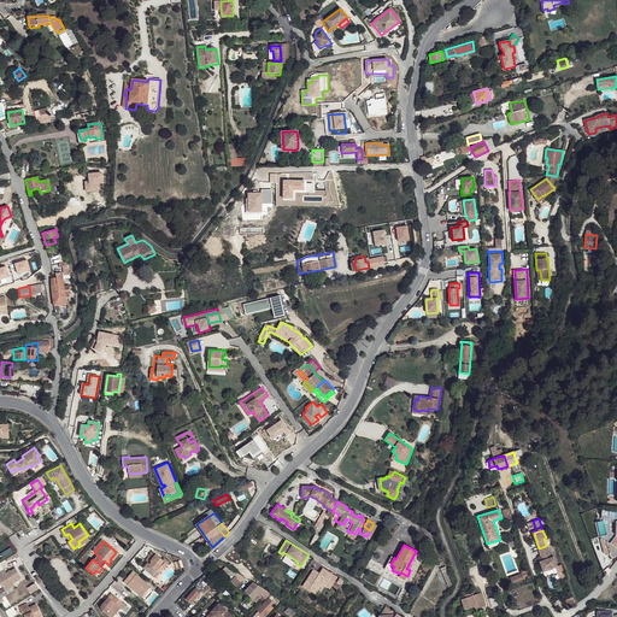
[(546,546),(539,548),(541,556),(545,554),(546,559),(542,559),(540,560),(544,570),(556,566),(557,566),(554,556),(551,557),(550,552),(548,552),(547,548),(546,546)]
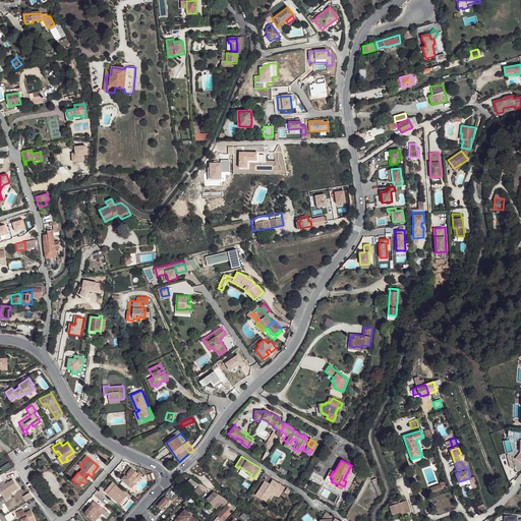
[(191,468),(194,472),(195,472),(203,467),(198,462),(191,468)]
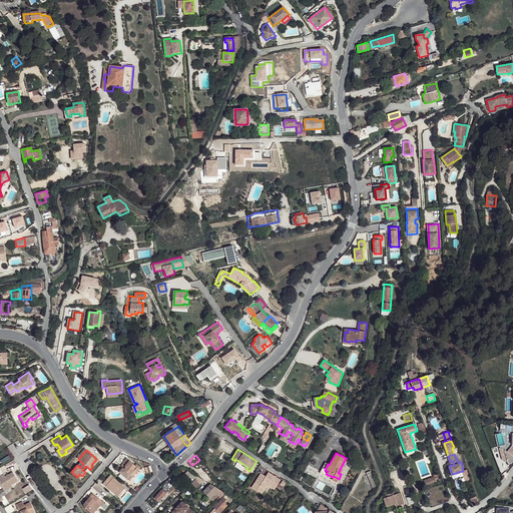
[(235,459),(234,461),(246,469),(247,467),(235,459)]
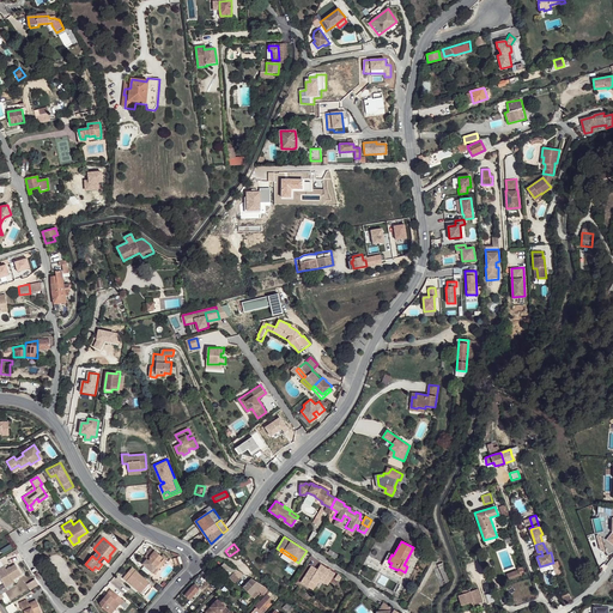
[(147,559),(143,564),(151,572),(156,568),(158,569),(163,564),(161,562),(164,559),(153,551),(150,550),(146,553),(150,556),(149,557),(150,558),(149,560),(147,559)]
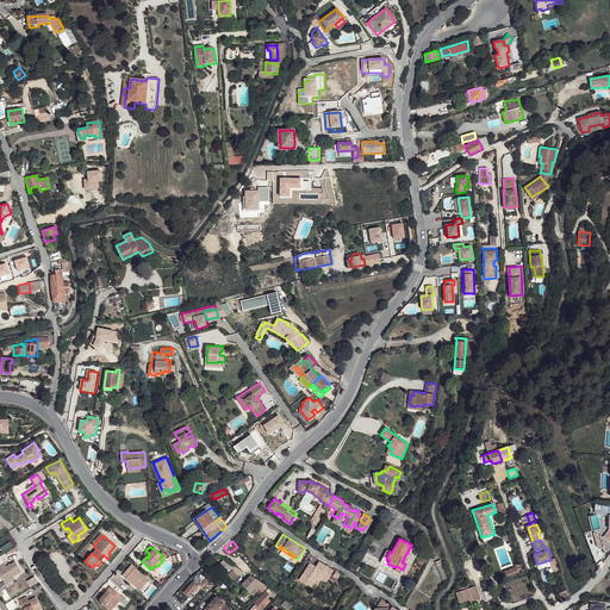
[(237,547),(229,553),(231,556),(240,551),(237,547)]
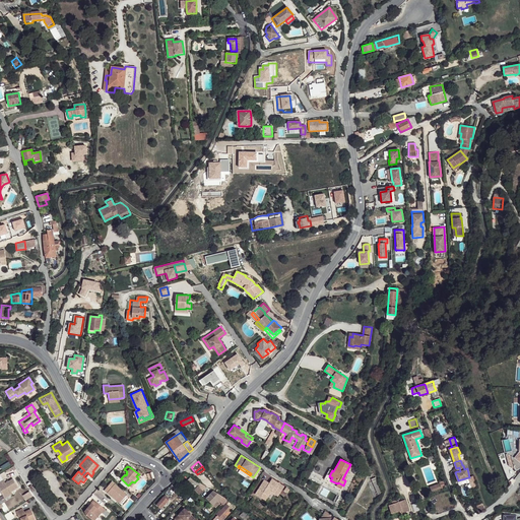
[(329,482),(330,480),(332,477),(329,476),(332,470),(329,469),(324,479),(327,481),(329,482)]
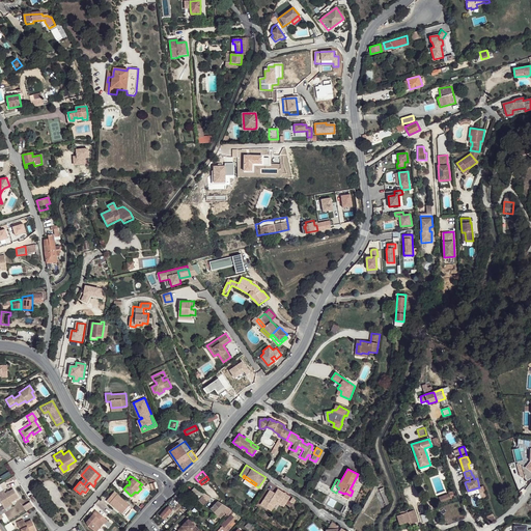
[(195,486),(191,493),(199,499),(200,498),(202,496),(205,493),(201,491),(196,487),(195,486)]
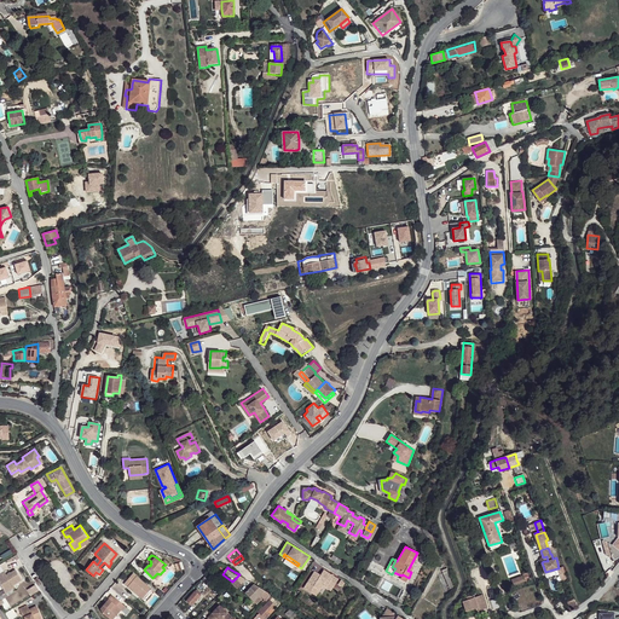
[(563,567),(559,568),(557,568),(562,582),(568,579),(563,567)]
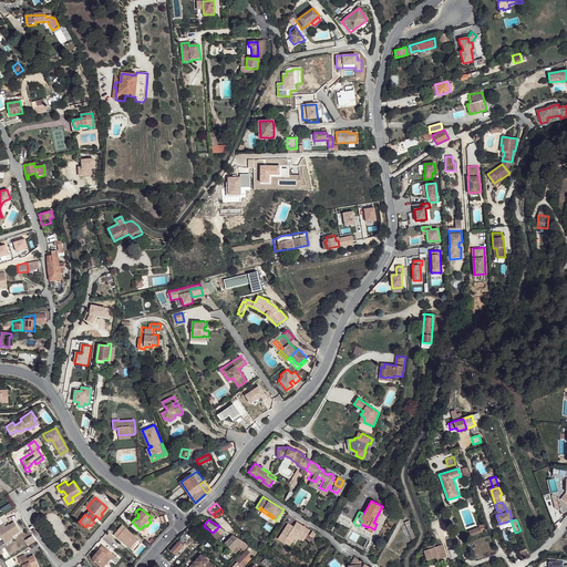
[(0,525),(0,535),(3,540),(4,543),(13,537),(12,536),(20,532),(14,522),(6,527),(3,523),(0,525)]
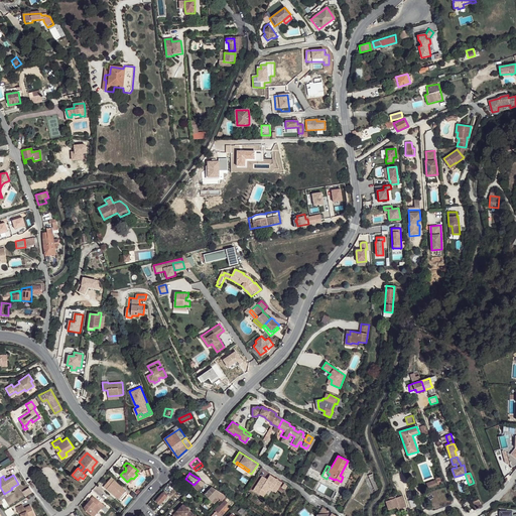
[(267,479),(265,478),(264,480),(261,478),(253,490),(263,496),(269,487),(272,489),(273,487),(277,490),(282,483),(270,475),(267,479)]
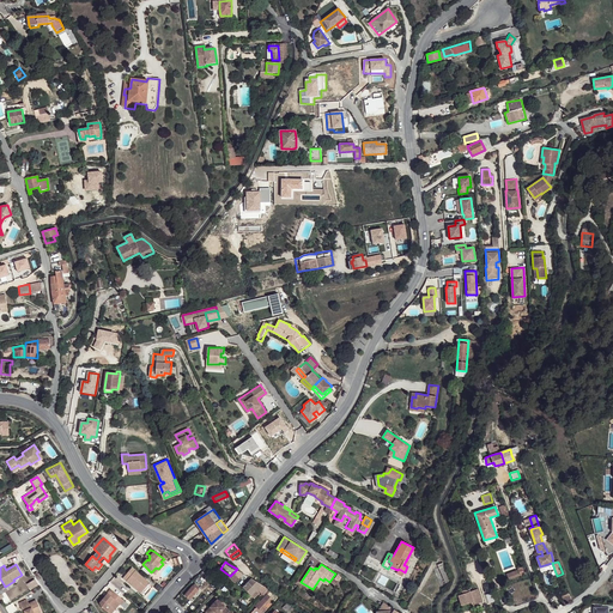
[(443,568),(438,569),(444,582),(449,581),(445,572),(443,568)]
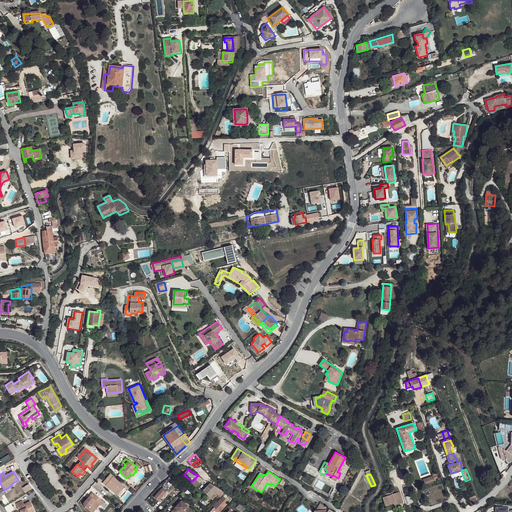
[(123,495),(127,491),(109,475),(101,485),(110,493),(112,492),(117,496),(121,493),(123,495)]
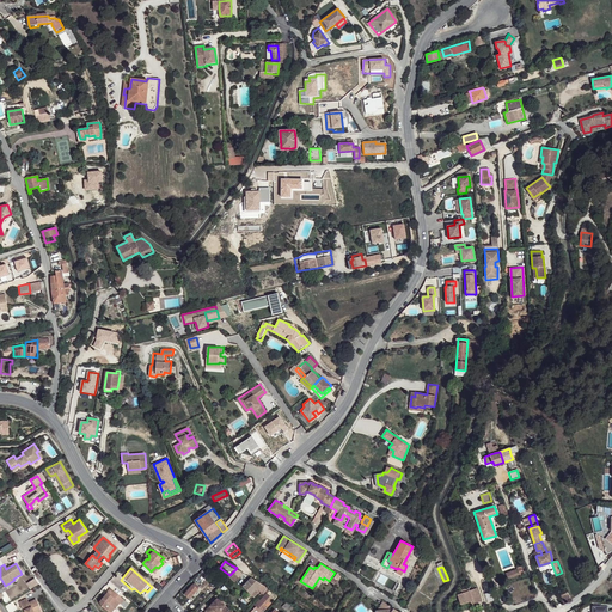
[(228,576),(234,582),(238,579),(234,574),(236,574),(233,571),(231,574),(230,575),(228,576)]
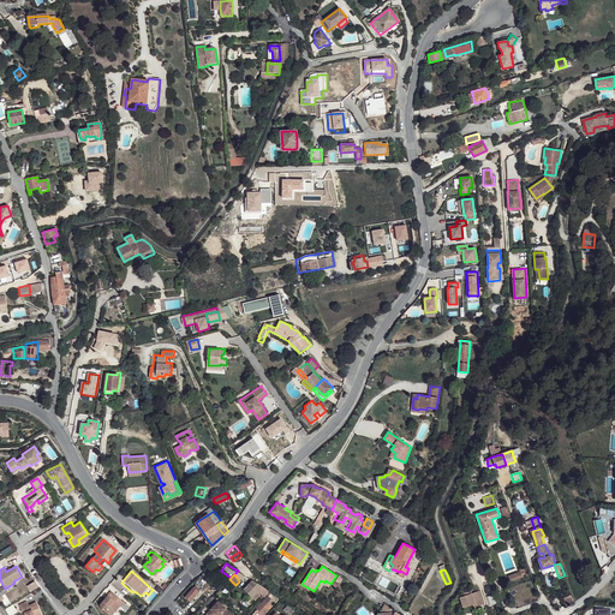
[(249,593),(254,589),(258,592),(260,591),(262,589),(263,586),(252,580),(244,590),(249,593)]
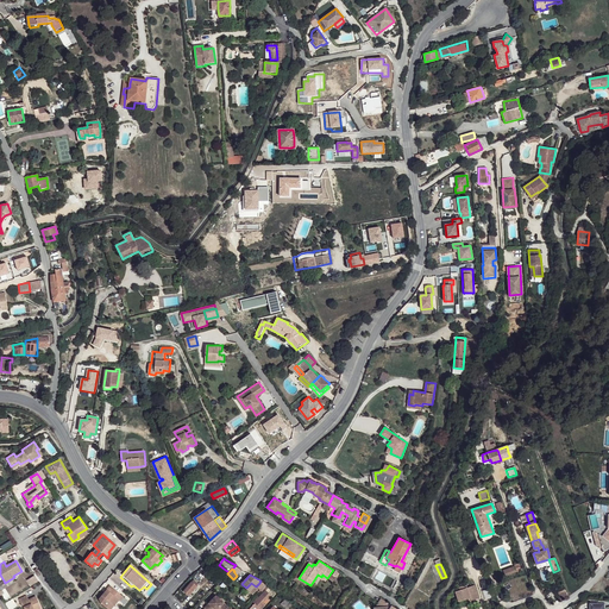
[(5,583),(4,581),(0,583),(0,584),(2,589),(16,581),(14,577),(5,583)]
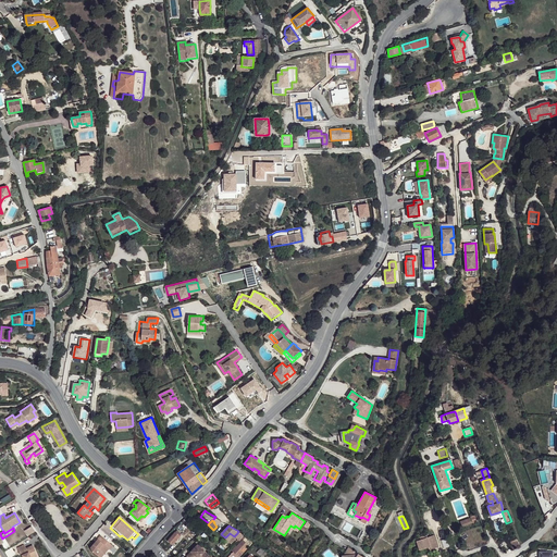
[(181,536),(176,532),(169,541),(173,544),(176,541),(177,541),(181,536)]
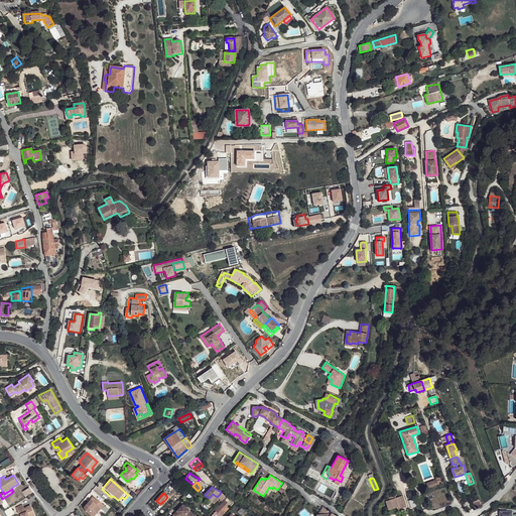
[(219,499),(217,497),(213,494),(209,498),(214,503),(215,503),(219,499)]
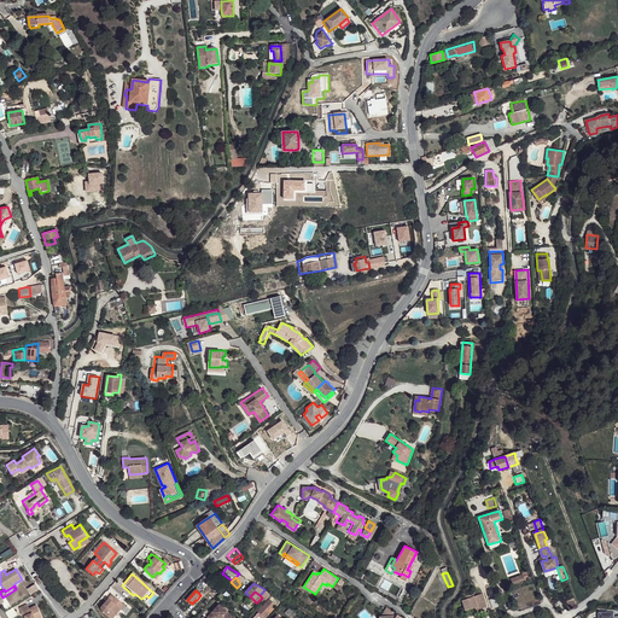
[(149,598),(146,595),(141,599),(135,594),(133,595),(144,604),(149,598)]
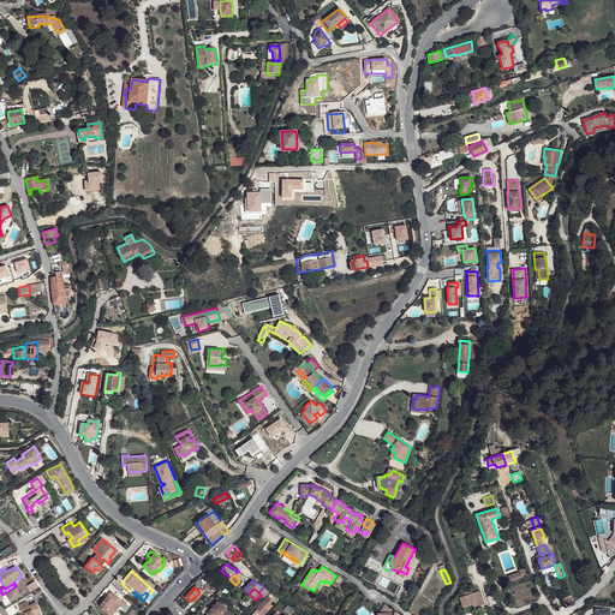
[(479,591),(471,593),(475,603),(476,607),(483,604),(479,591)]
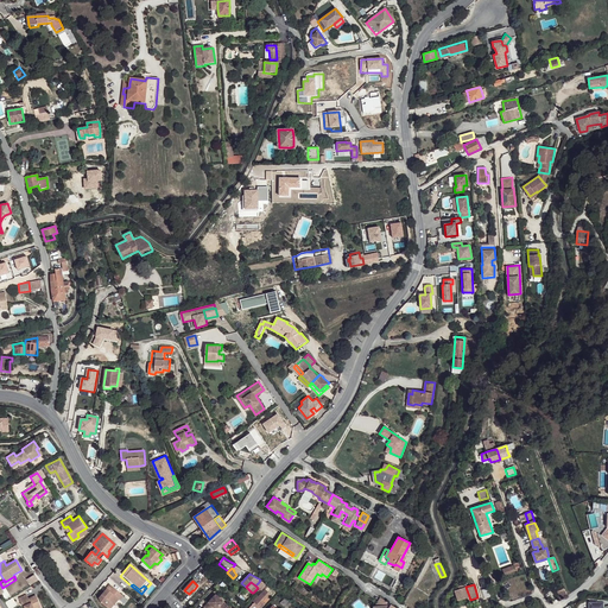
[(97,599),(100,602),(106,607),(111,607),(118,600),(120,601),(122,597),(116,591),(111,587),(107,590),(107,589),(106,589),(97,599)]
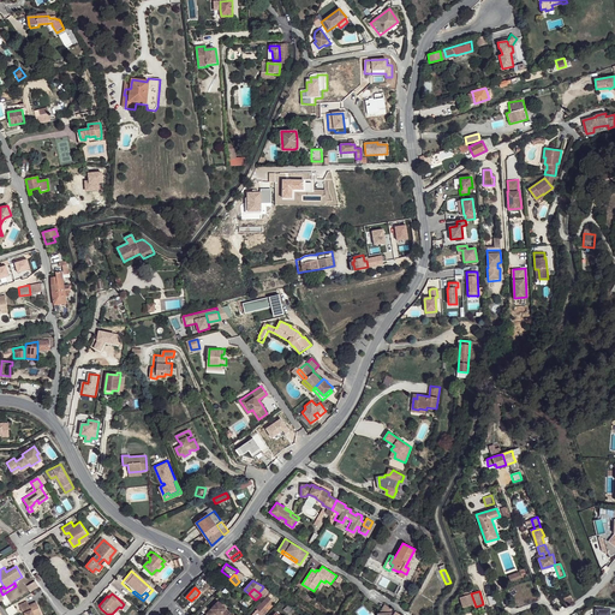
[(475,603),(471,593),(464,596),(463,596),(460,597),(460,601),(461,603),(464,608),(472,604),(475,603)]
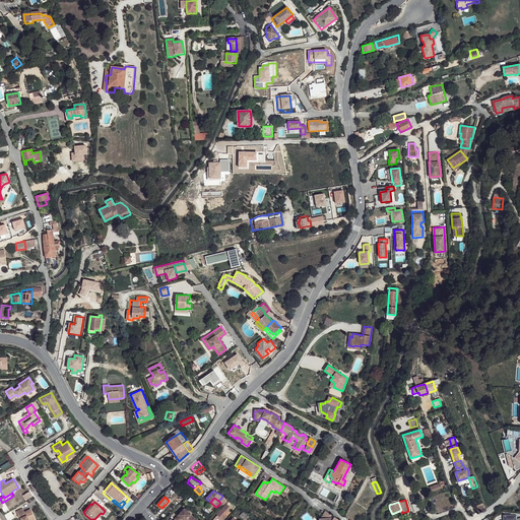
[(482,503),(476,505),(478,512),(484,510),(482,503)]
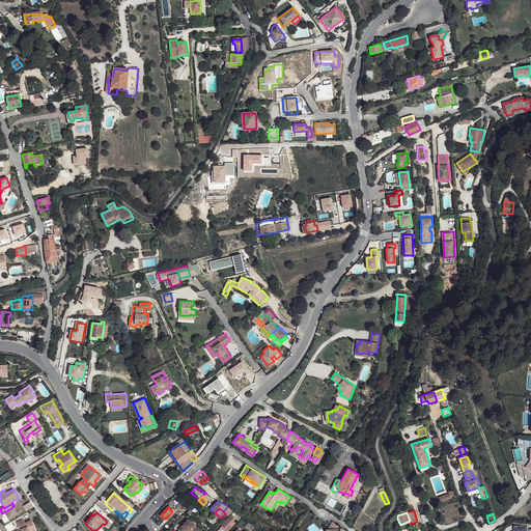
[(226,522),(231,526),(232,525),(231,524),(235,519),(232,515),(230,518),(226,522)]
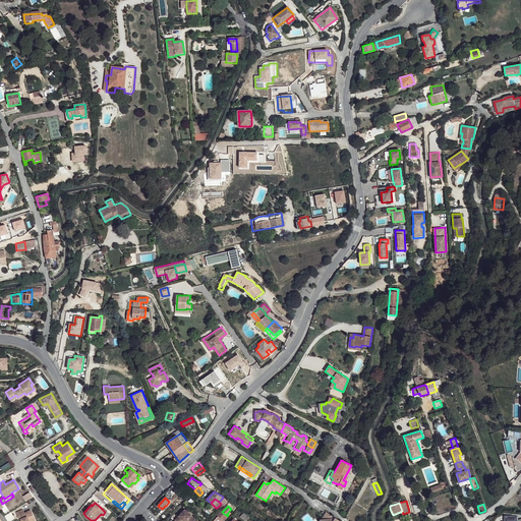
[(175,519),(176,520),(196,520),(184,509),(175,519)]
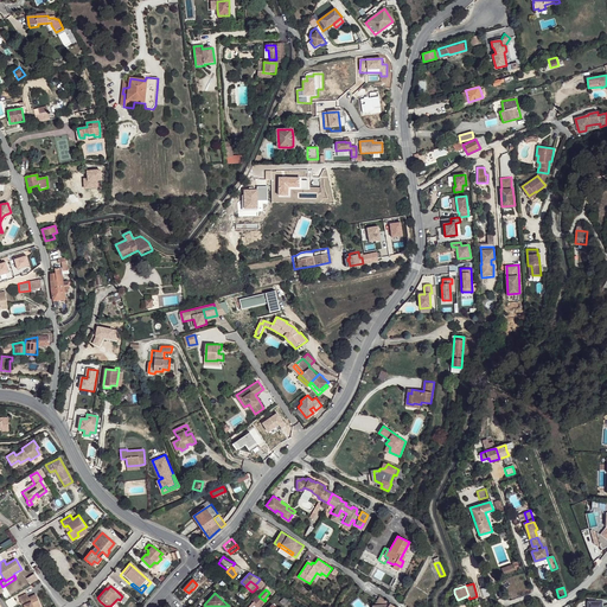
[(39,606),(40,606),(37,595),(29,599),(26,595),(19,598),(23,605),(24,604),(25,606),(39,606)]
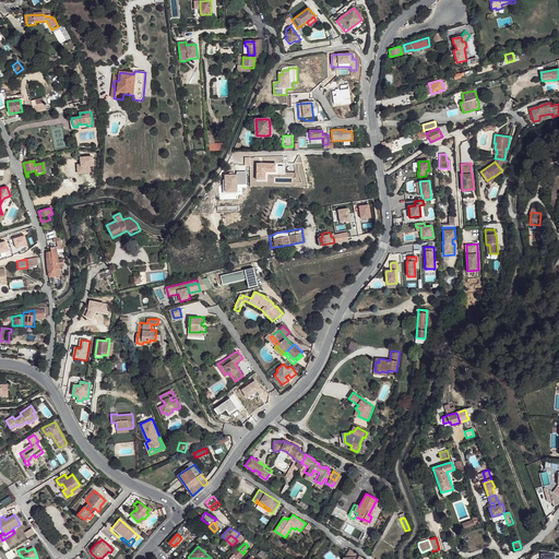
[(234,552),(240,558),(245,555),(244,554),(238,549),(237,548),(234,552)]
